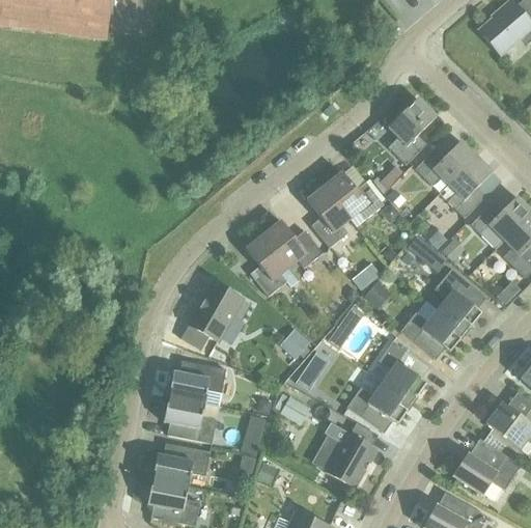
[(0,0),(0,24),(106,38),(111,0),(0,0)]
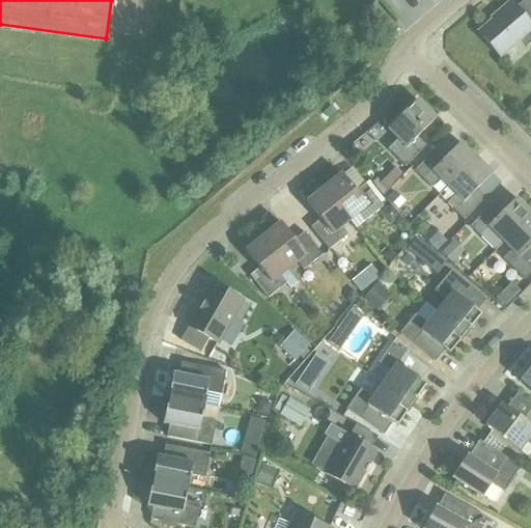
[(478,29),(500,55),(521,36),(527,44),(530,39),(530,0),(522,0),(516,4),(512,0),(508,0),(498,9),(499,10),(478,29)]
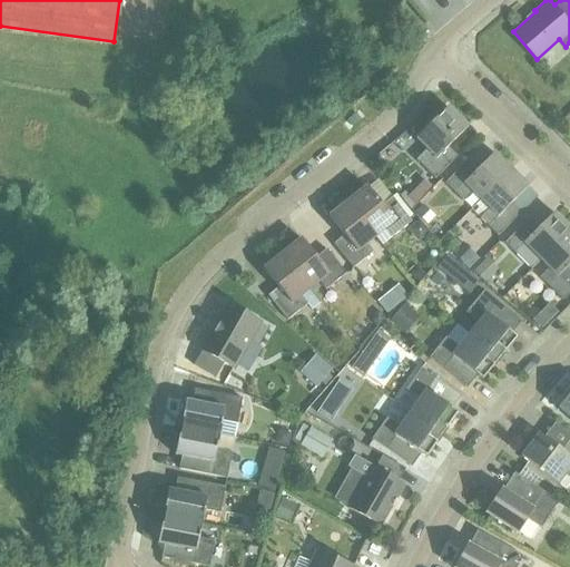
[(416,157),(435,176),(457,154),(448,145),(468,125),(448,105),(416,136),(426,146),(416,157)]
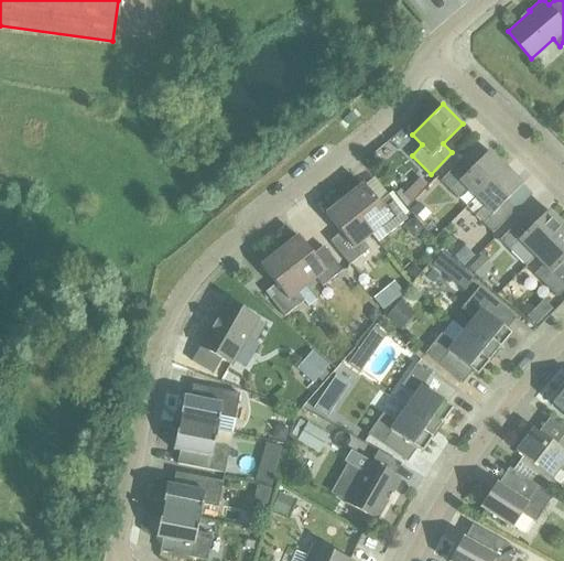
[(467,187),(476,195),(506,165),(488,149),(472,166),(462,157),(441,179),(458,196),(467,187)]
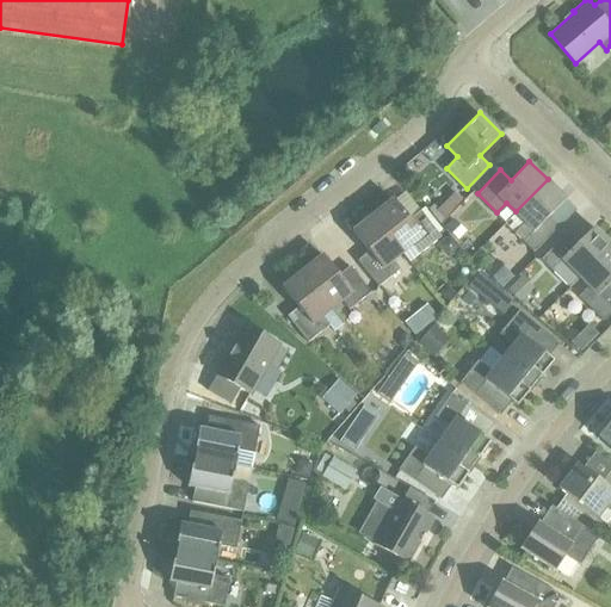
[(548,179),(516,211),(505,222),(534,249),(557,225),(547,216),(566,197),(548,179)]
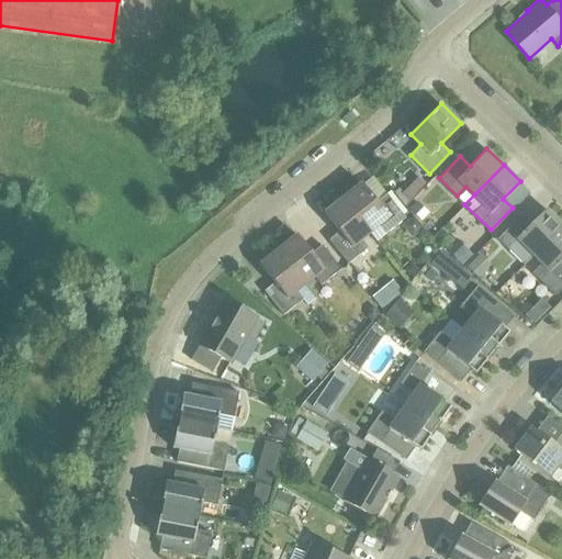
[(425,171),(403,183),(427,226),(438,220),(420,189),(431,182),(425,171)]
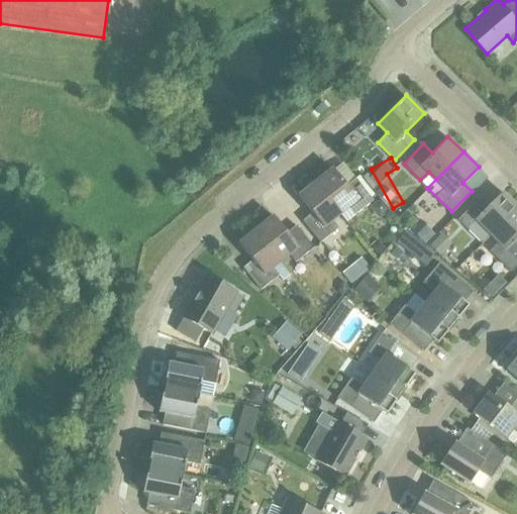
[(332,167),(315,180),(340,212),(346,219),(373,198),(355,177),(346,184),(332,167)]
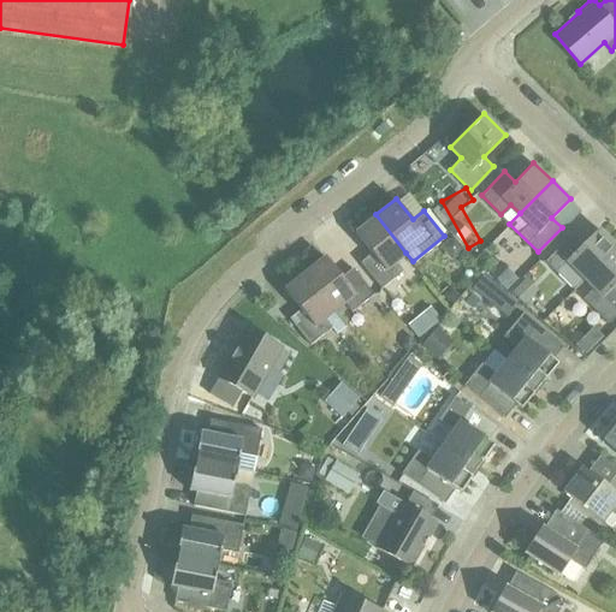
[(406,253),(375,214),(355,231),(372,251),(360,260),(381,286),(403,269),(396,261),(406,253)]
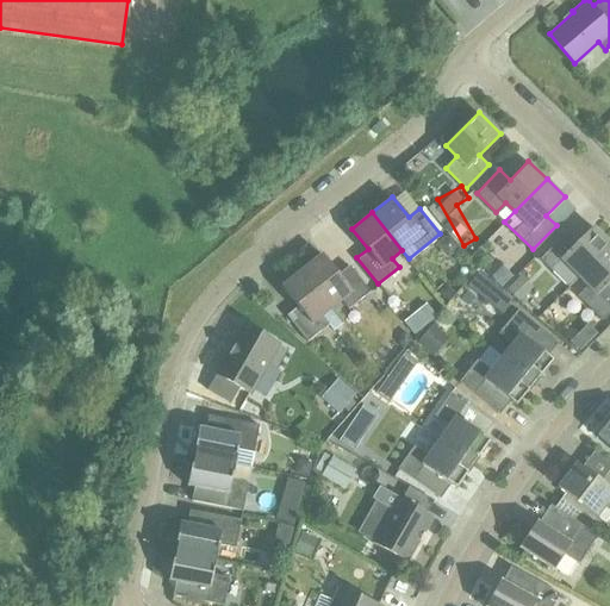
[(570,267),(578,275),(609,243),(609,242),(592,225),(574,243),(564,233),(540,256),(560,276),(570,267)]
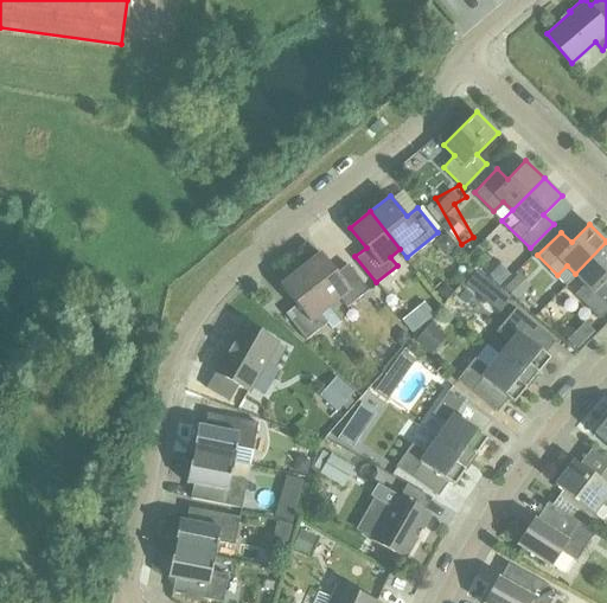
[(585,282),(574,293),(599,316),(606,308),(606,242),(575,274),(585,282)]
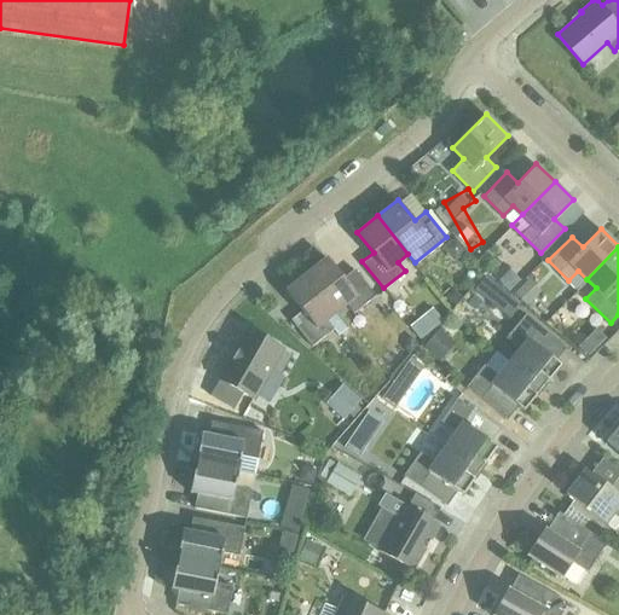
[(476,283),(513,314),(530,296),(536,302),(547,289),(504,251),(476,283)]
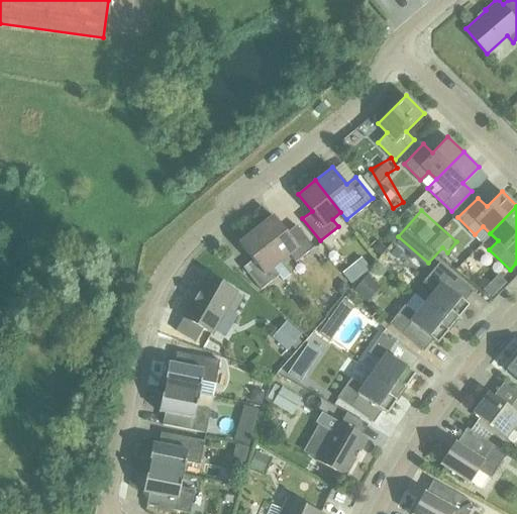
[(273,214),(255,227),(281,260),(282,260),(290,252),(295,261),(314,245),(296,223),(287,231),(273,214)]
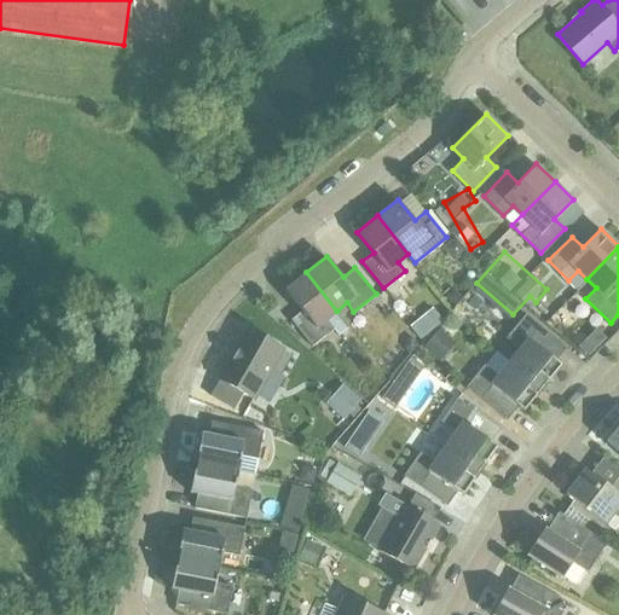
[(336,311),(306,272),(285,289),(302,309),(291,318),(312,344),(334,328),(339,334),(350,325),(337,311),(336,311)]
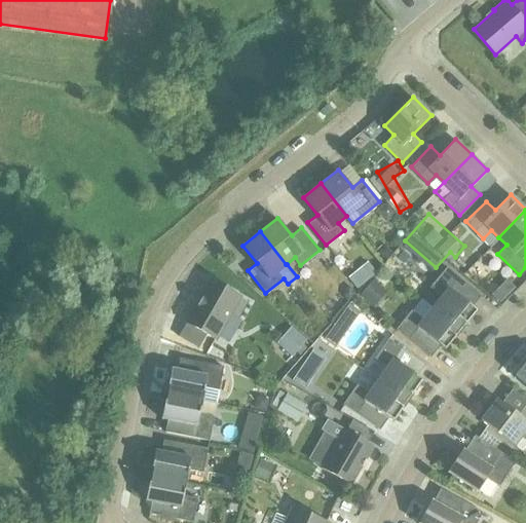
[(443,294),(433,306),(459,328),(464,322),(465,323),(477,309),(473,305),(481,294),(447,265),(431,285),(443,294)]
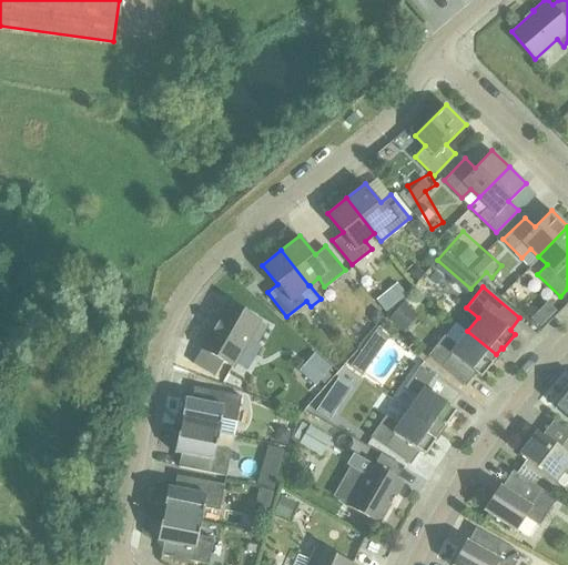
[(409,298),(395,311),(407,324),(422,311),(409,298)]
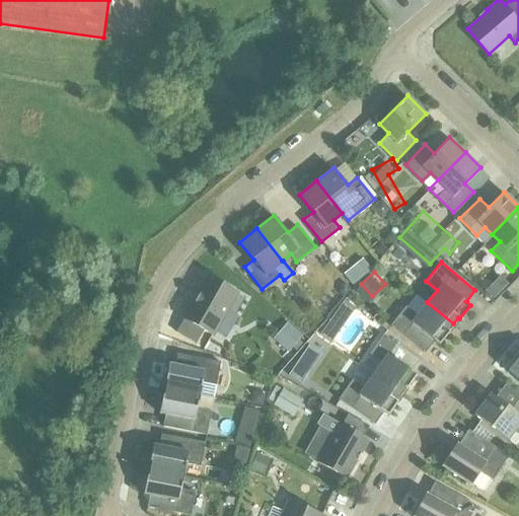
[(244,295),(208,275),(176,330),(196,342),(204,328),(212,333),(225,308),(234,313),(244,295)]
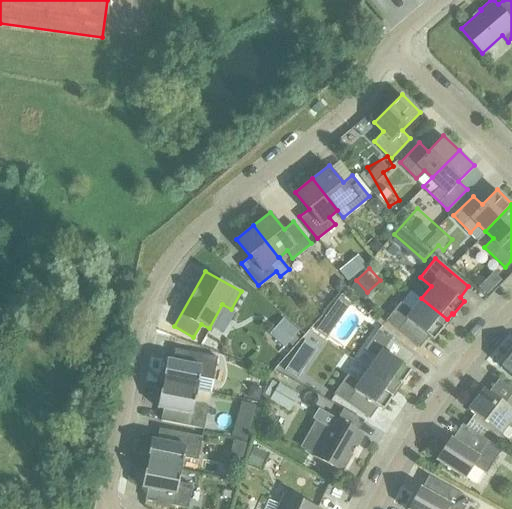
[(320,326),(337,335),(355,299),(338,290),(320,326)]
